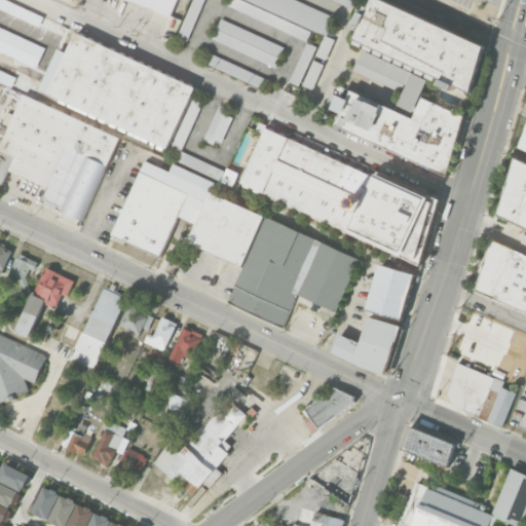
[(143,0),(175,12),(179,0),(143,0)]
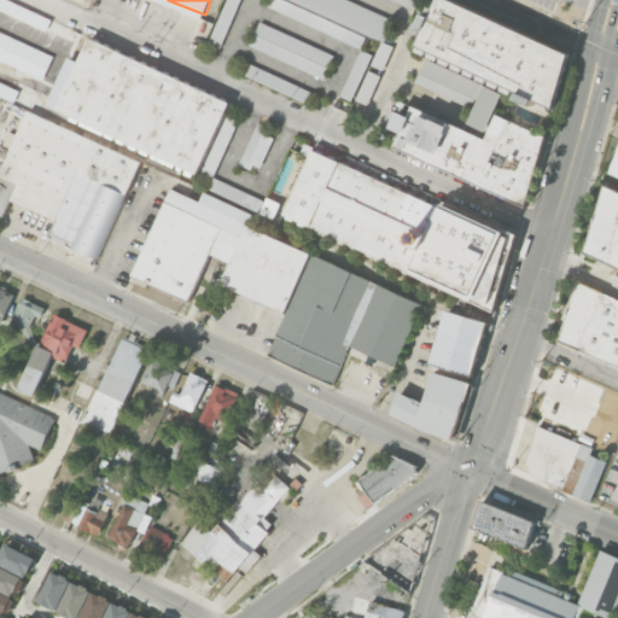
[(272,0),(269,9),(361,47),(366,36),(283,0),(272,0)]
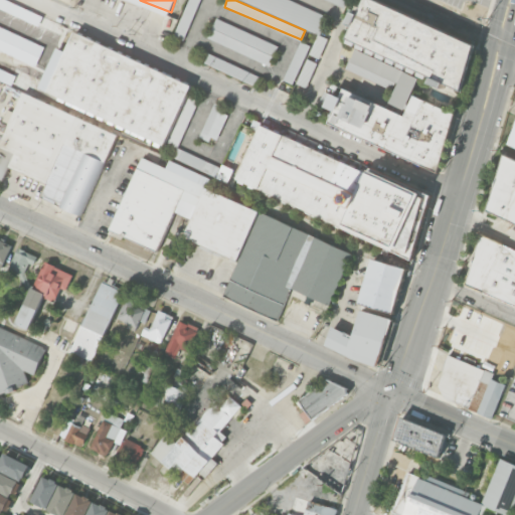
[(239,0),(321,34),(328,16),(291,0),(239,0)]
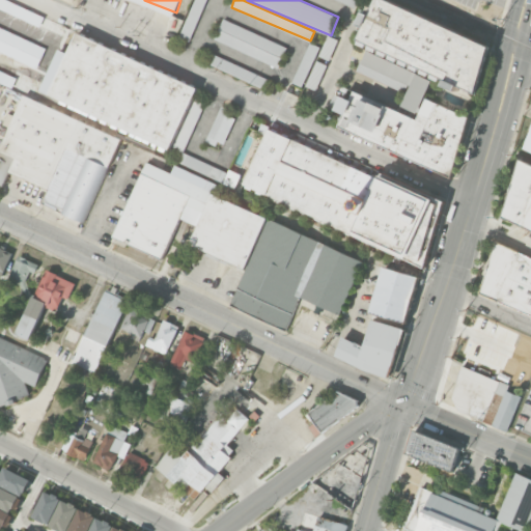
[(450,175),(490,46),(390,0),(376,0),(370,14),(365,10),(360,24),(365,26),(359,39),(369,44),(363,59),(358,57),(351,72),(358,75),(360,71),(408,92),(401,104),(420,113),(417,118),(340,82),(324,119),(450,175)]
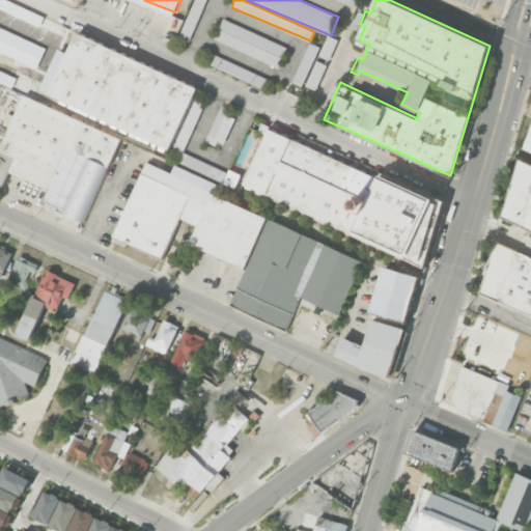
[(278,66),(286,47),(222,19),(214,39),(278,66)]
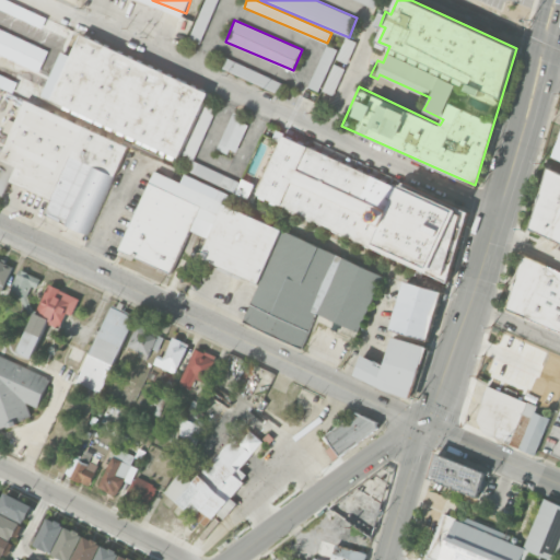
[(43,96),(181,155),(209,90),(81,35),(72,55),(62,50),(43,96)]
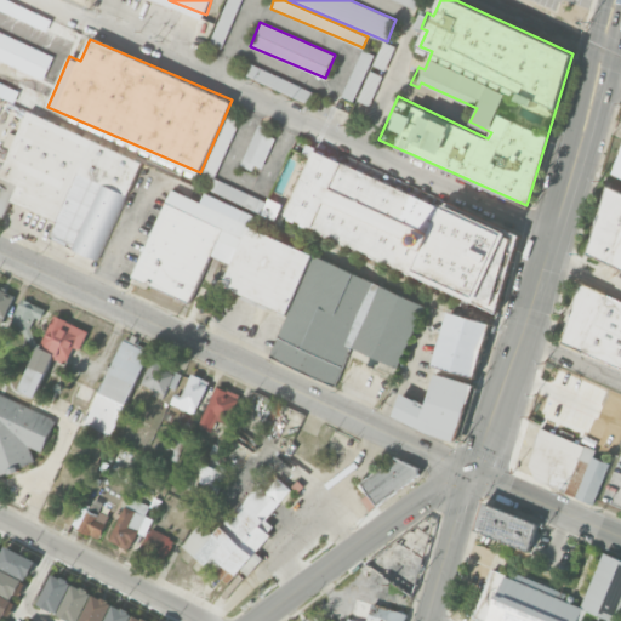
[(314,92),(251,64),(245,75),(309,103),(314,92)]
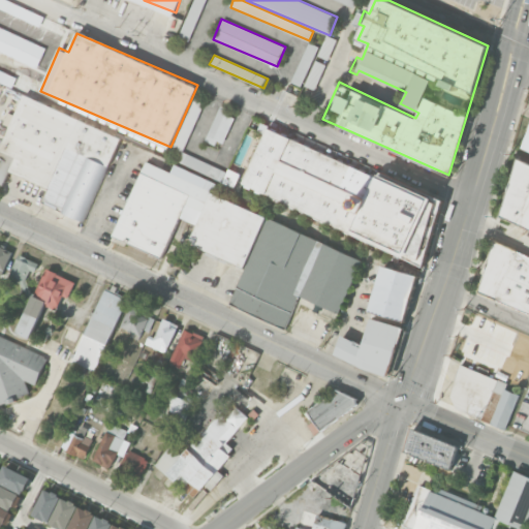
[(85,221),(121,138),(22,95),(0,147),(0,183),(4,185),(9,172),(48,188),(41,204),(85,221)]
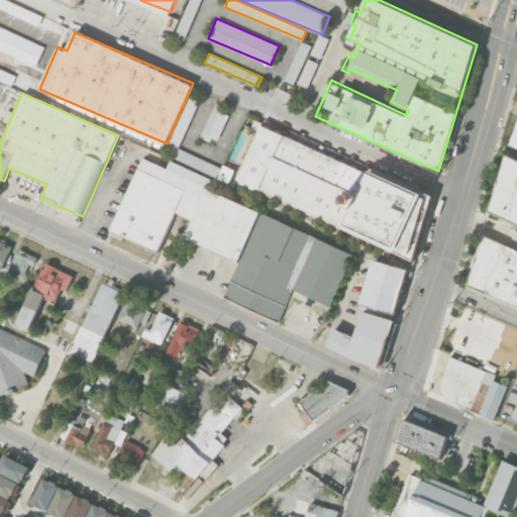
[(214,105),(201,135),(217,143),(230,112),(214,105)]
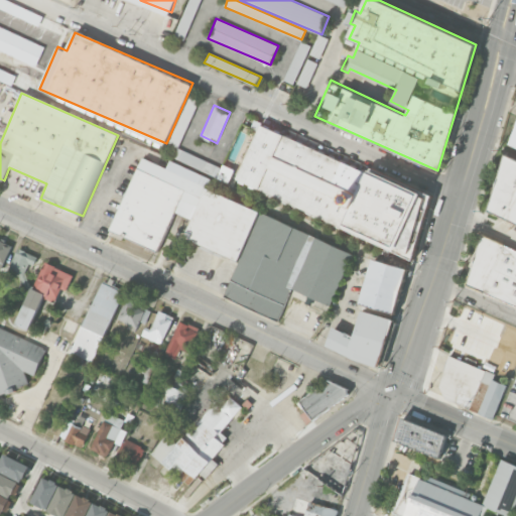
[(412,257),(431,195),(372,167),(369,173),(261,124),(237,178),(412,257)]
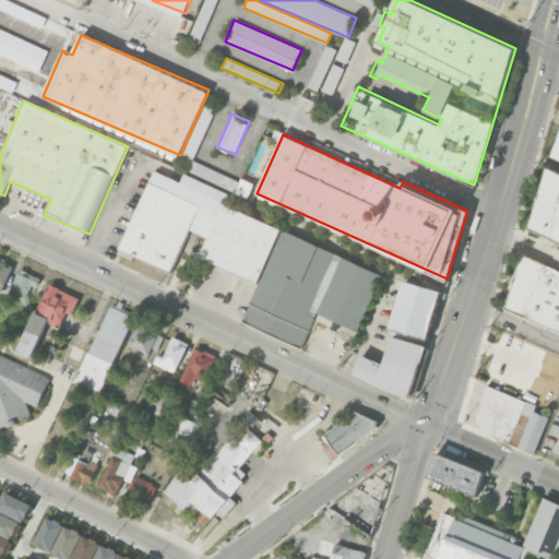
[(558,134),(558,161),(549,156),(558,134)]
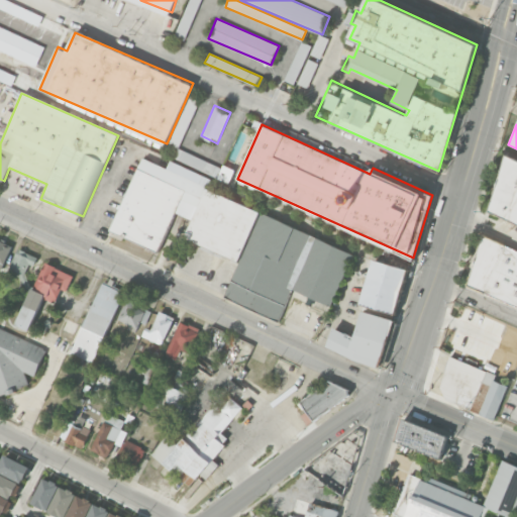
[(516,159),(507,154),(489,209),(516,222),(516,159)]
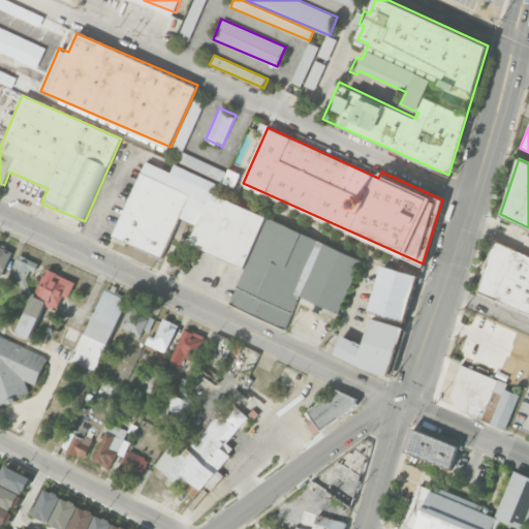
[(362,260),(147,161),(113,236),(161,257),(186,205),(204,212),(190,243),(245,268),(229,305),(286,328),(299,296),(340,313),(362,260)]
